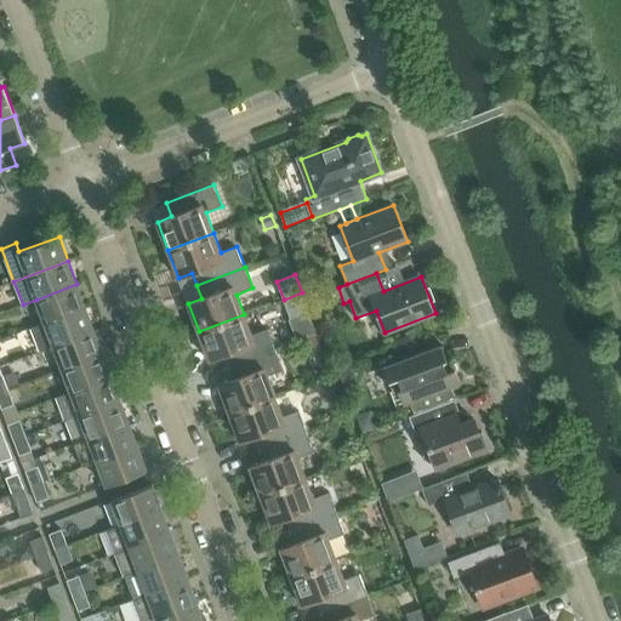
[(45,323),(86,307),(77,284),(36,300),(45,323)]
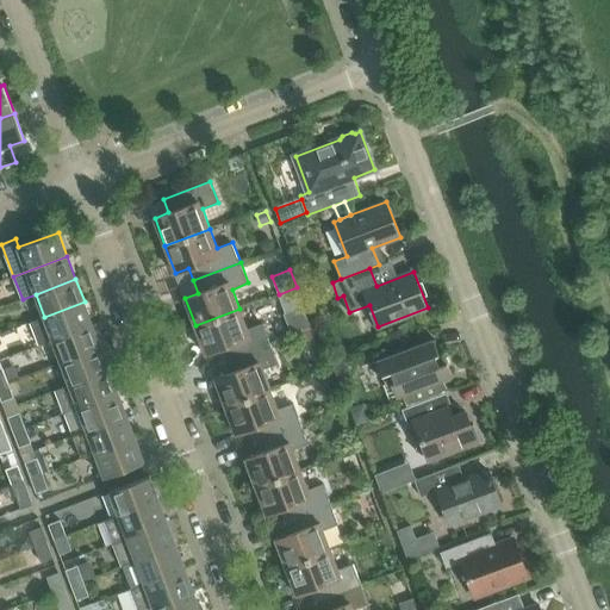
[(286,313),(304,306),(297,287),(279,294),(286,313)]
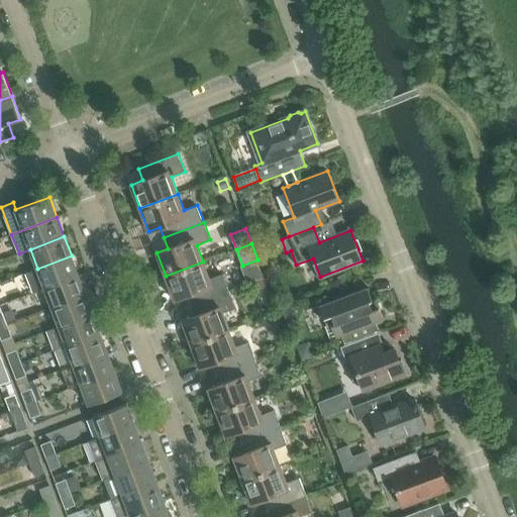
[(44,288),(79,275),(72,255),(37,269),(26,273),(33,292),(44,288)]
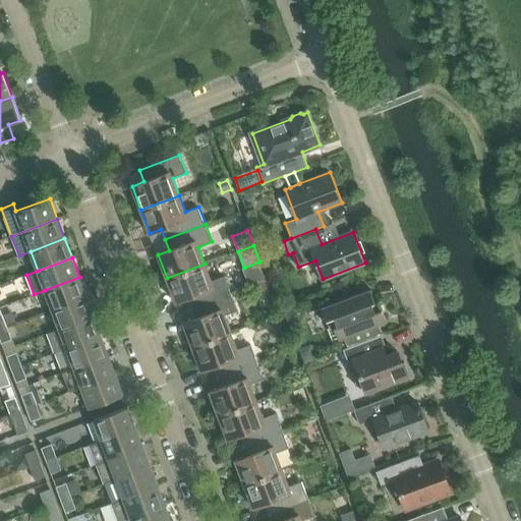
[(225,276),(212,280),(205,264),(167,278),(176,301),(187,297),(191,308),(231,293),(225,276)]
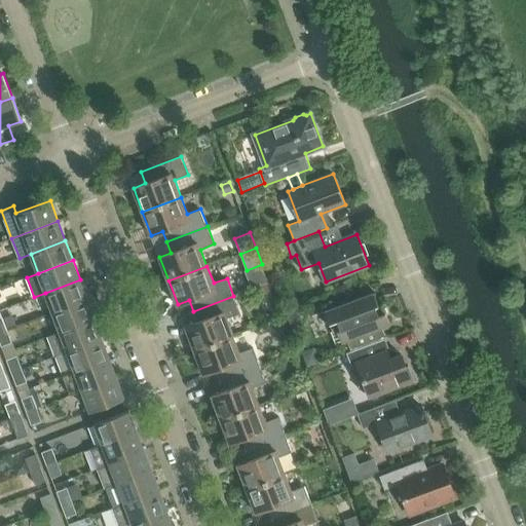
[(52,312),(87,299),(80,279),(45,293),(52,312)]
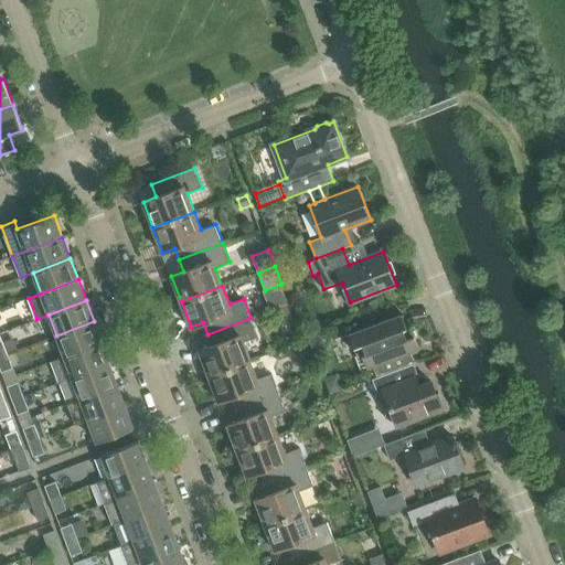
[(281,318),(292,313),(289,305),(278,309),(281,318)]
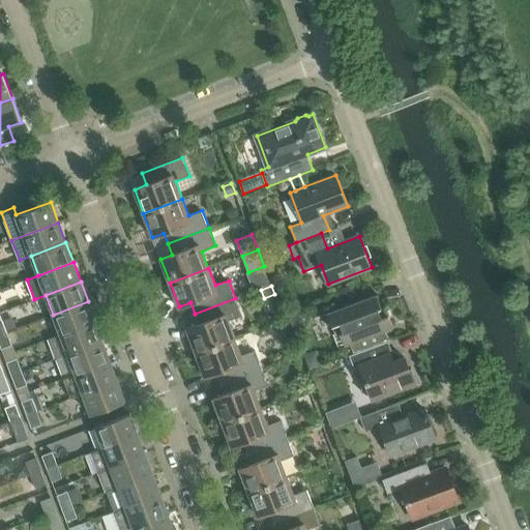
[(345,344),(350,342),(354,353),(388,341),(390,340),(386,328),(392,325),(385,305),(380,306),(376,295),(328,314),(336,333),(334,334),(339,346),(345,344)]
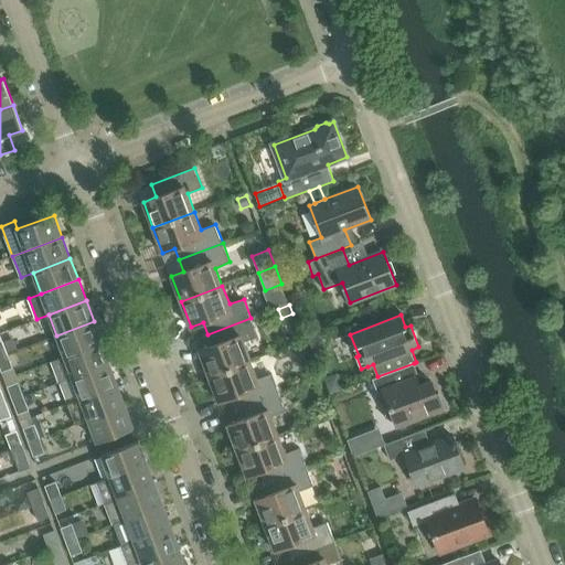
[(212,345),(199,350),(209,376),(251,360),(244,342),(258,337),(251,318),(208,334),(212,345)]
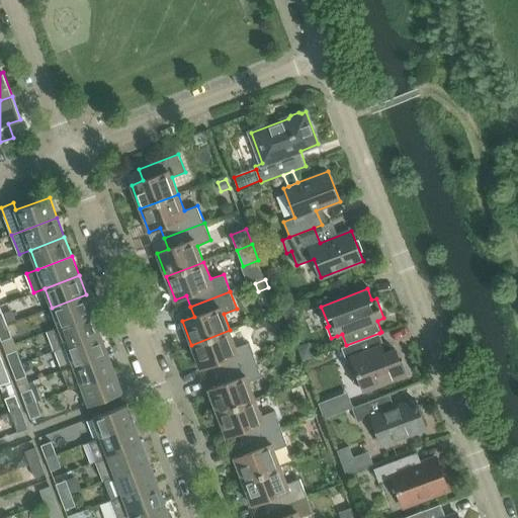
[(86,294),(52,308),(60,327),(93,314),(86,294)]
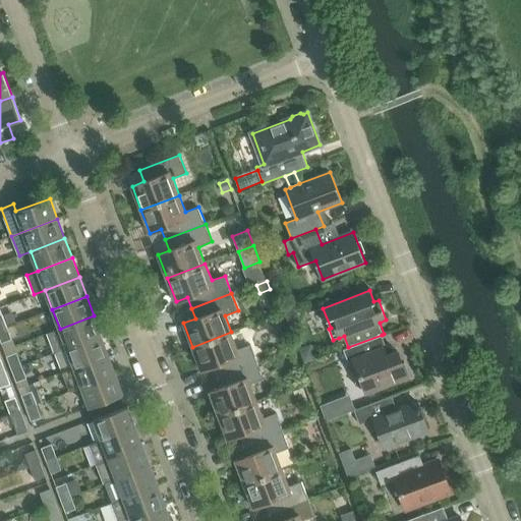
[(294,302),(283,306),(288,322),(299,317),(294,302)]
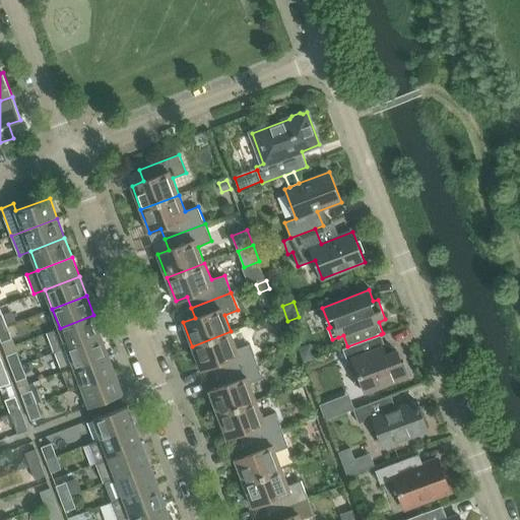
[(278,314),(270,317),(272,322),(275,324),(281,322),(278,314)]
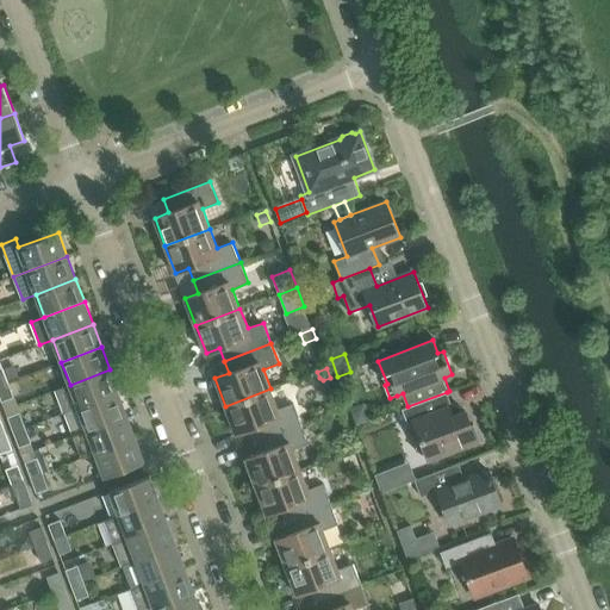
[(79,408),(119,392),(110,369),(70,385),(56,390),(64,412),(79,408)]
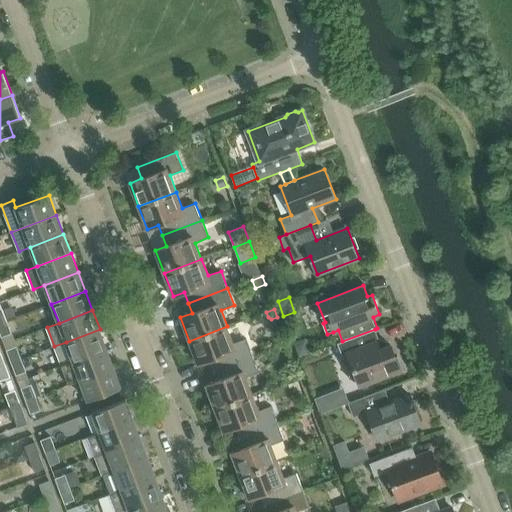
[(0,330),(2,337),(12,333),(8,321),(0,323),(0,330)]
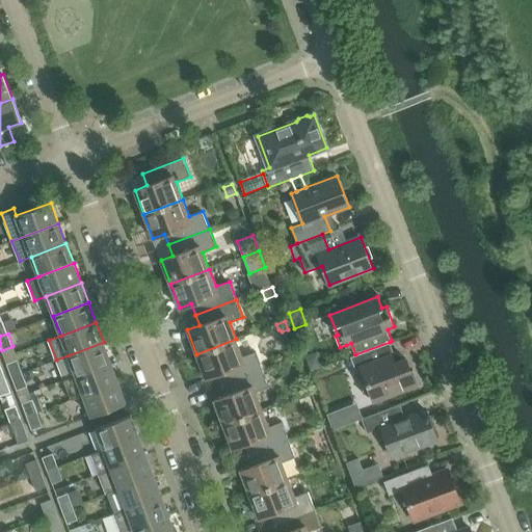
[(256,351),(242,356),(236,339),(196,354),(206,378),(217,374),(221,384),(263,369),(256,351)]
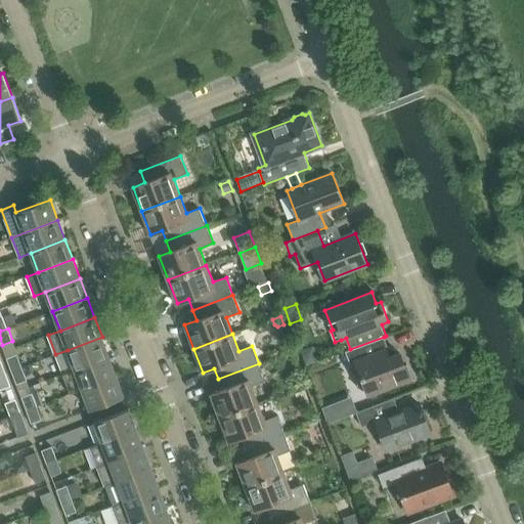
[(63,375),(110,356),(102,337),(68,350),(75,369),(63,374),(63,375)]
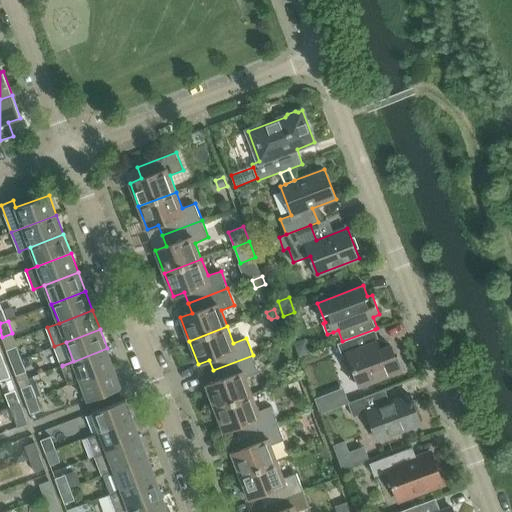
[(391,345),(383,348),(375,329),(342,341),(337,343),(342,356),(348,354),(353,368),(348,378),(359,383),(360,386),(401,370),(400,368),(402,368),(398,356),(396,357),(391,345)]
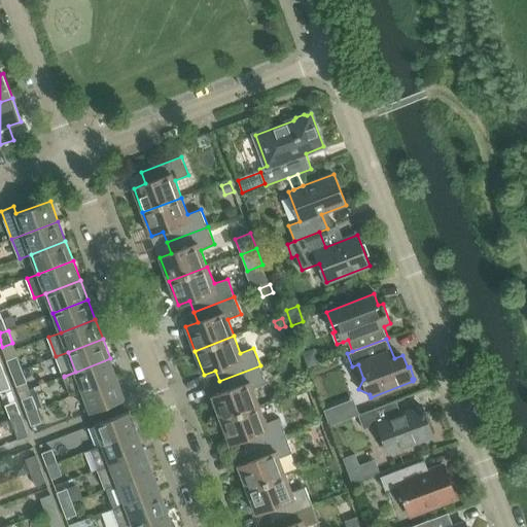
[(315,347),(303,351),(308,366),(320,361),(315,347)]
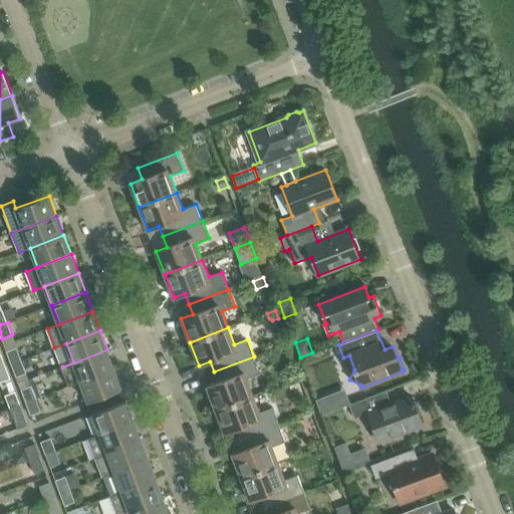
[(17,347),(7,351),(12,364),(22,360),(17,347)]
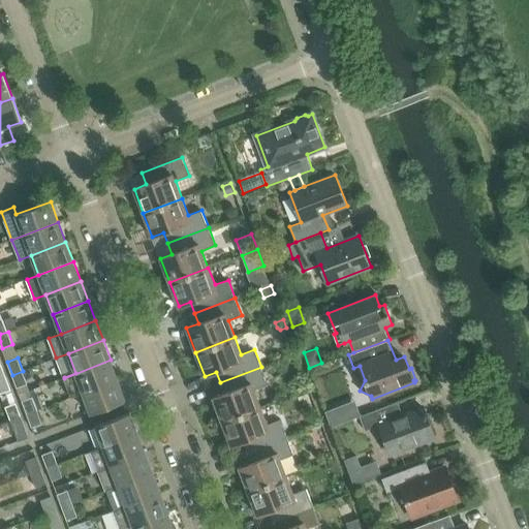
[(83,393),(118,380),(111,360),(64,378),(71,397),(83,393)]
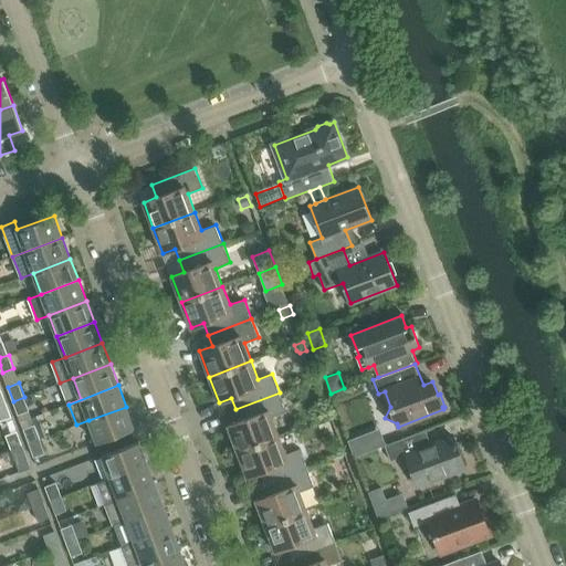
[(272,417),(286,411),(280,392),(236,409),(240,420),(228,426),(238,451),(279,436),(272,417)]
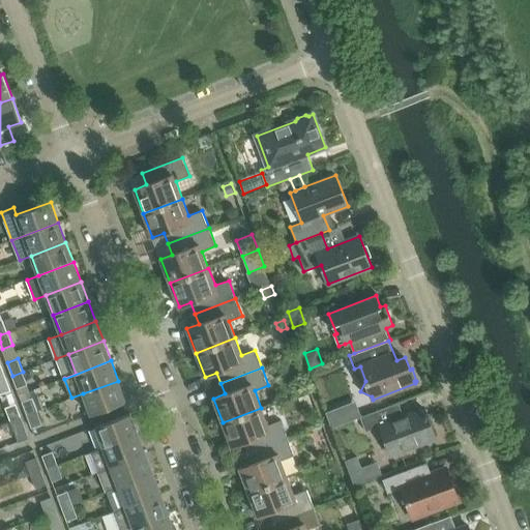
[(18,388),(28,384),(23,372),(12,376),(18,388)]
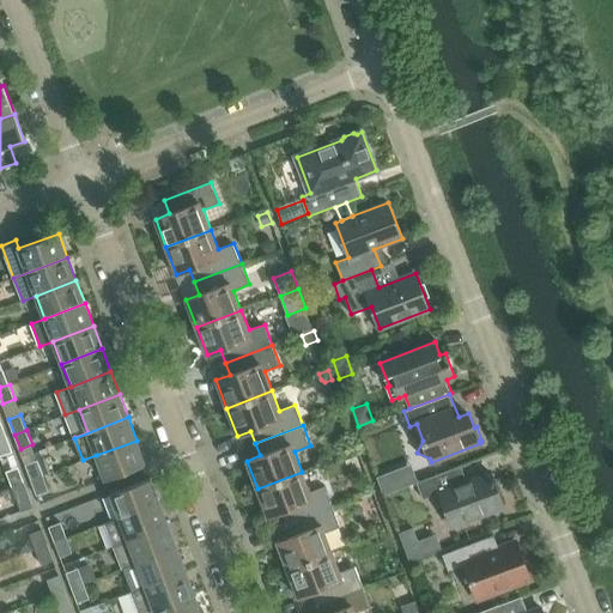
[(0,454),(1,456),(13,451),(7,437),(0,439),(0,454)]
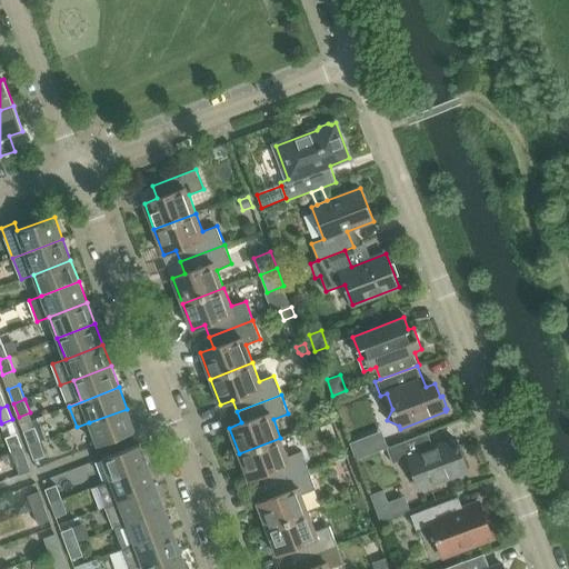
[(98,446),(136,431),(127,409),(89,422),(98,446)]
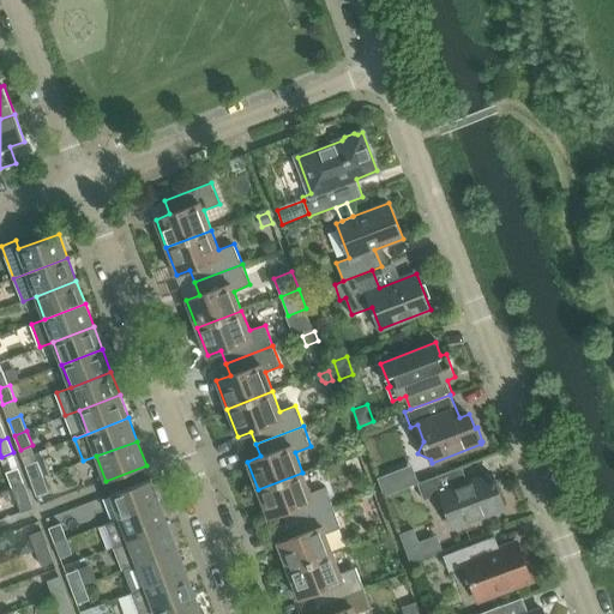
[(38,462),(26,467),(32,481),(43,476),(49,474),(44,459),(38,462)]
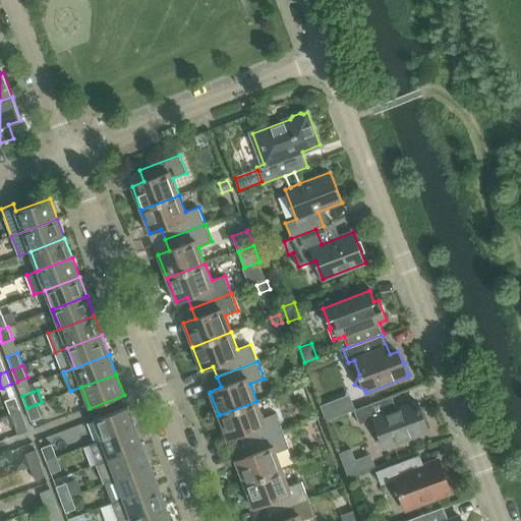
[(16,397),(5,401),(10,414),(21,410),(16,397)]
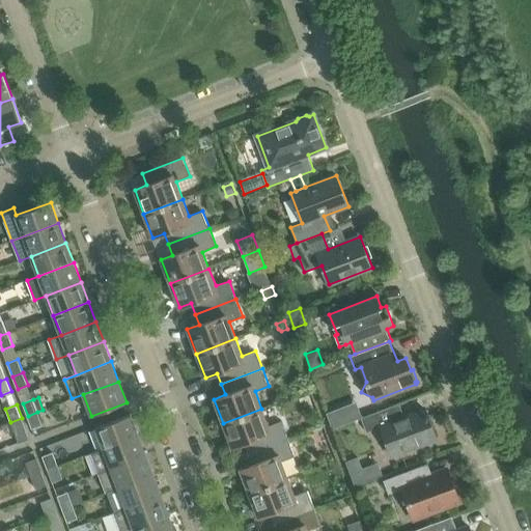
[(425,409),(397,419),(392,406),(361,418),(367,431),(381,427),(392,456),(437,440),(434,431),(436,427),(431,419),(427,417),(425,409)]
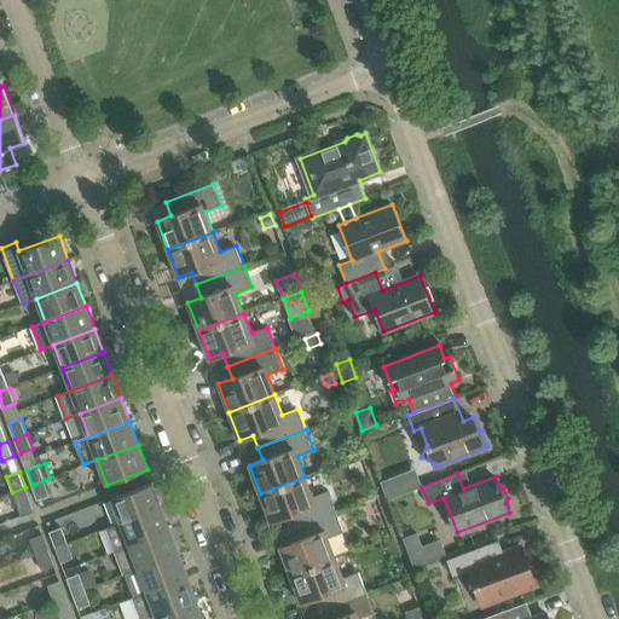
[(328,490),(312,496),(305,476),(260,493),(270,521),(284,516),(289,528),(336,510),(328,490)]
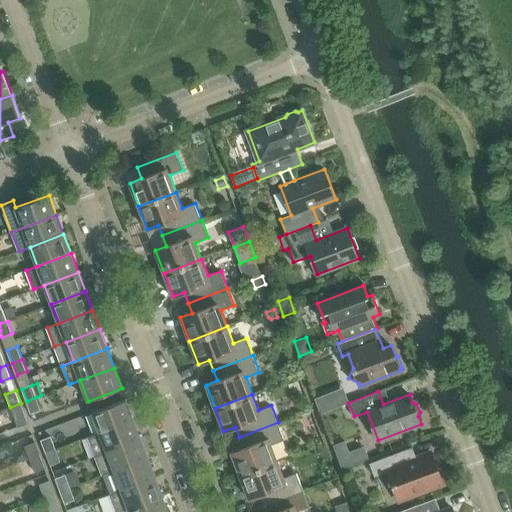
[(322,395),(315,398),(321,413),(327,411),(322,395)]
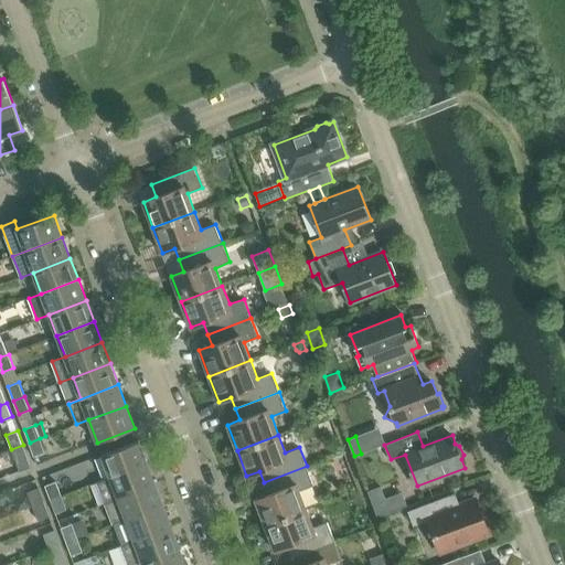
[(34,456),(45,451),(40,438),(30,443),(34,456)]
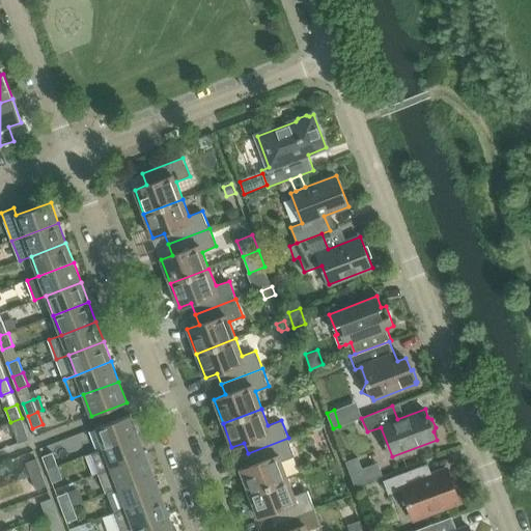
[(131,414),(95,427),(104,449),(139,436),(131,414)]
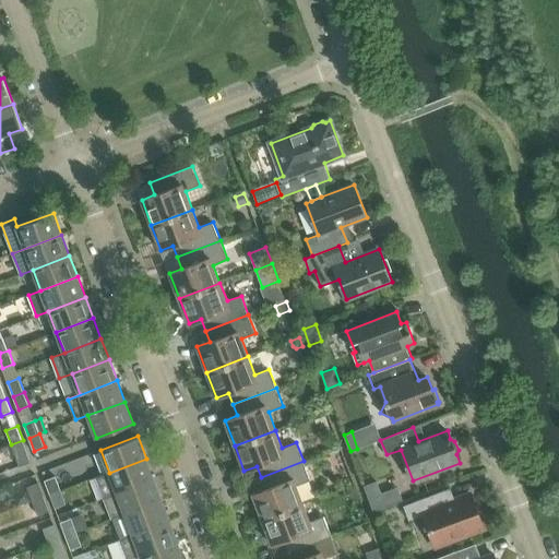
[(23,440),(11,444),(20,466),(31,462),(23,440)]
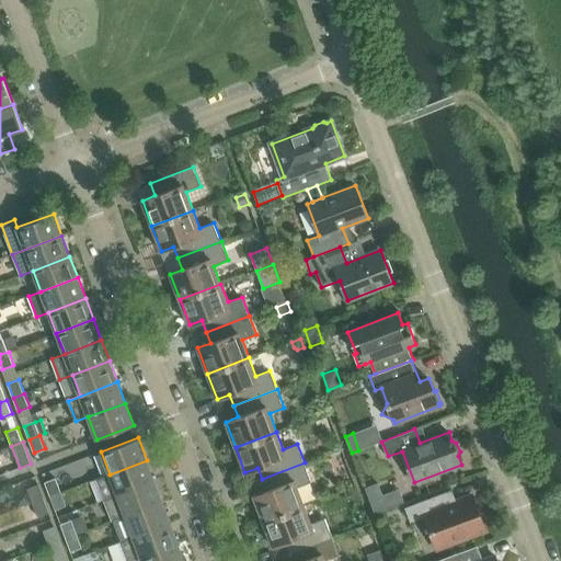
[(96,479),(104,500),(155,481),(147,460),(110,474),(96,479)]
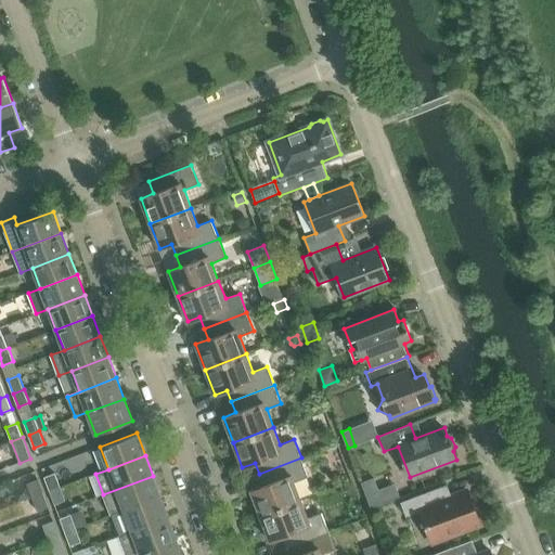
[(294,482),(308,477),(301,457),(259,474),(263,486),(250,490),(260,515),(301,500),(294,482)]
